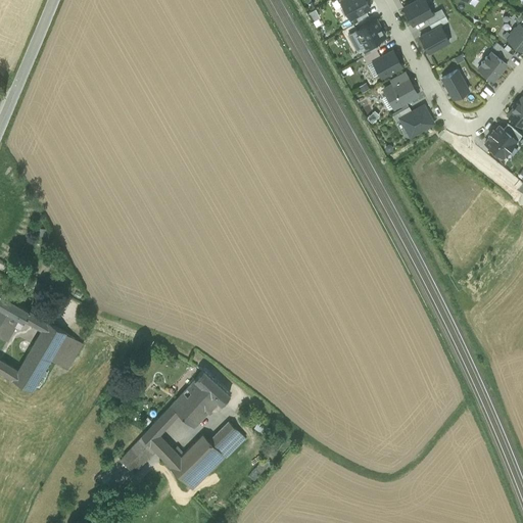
[(370,6),(365,0),(335,0),(346,19),(352,16),(365,9),(370,6)]
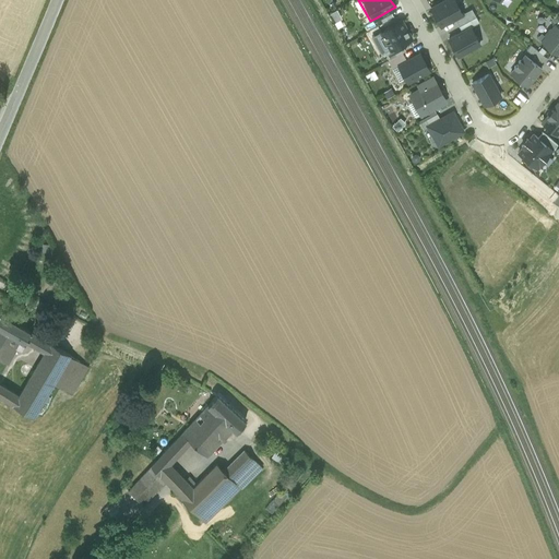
[(441,0),(429,7),(441,27),(454,20),(464,14),(463,13),(455,0),(441,0)]
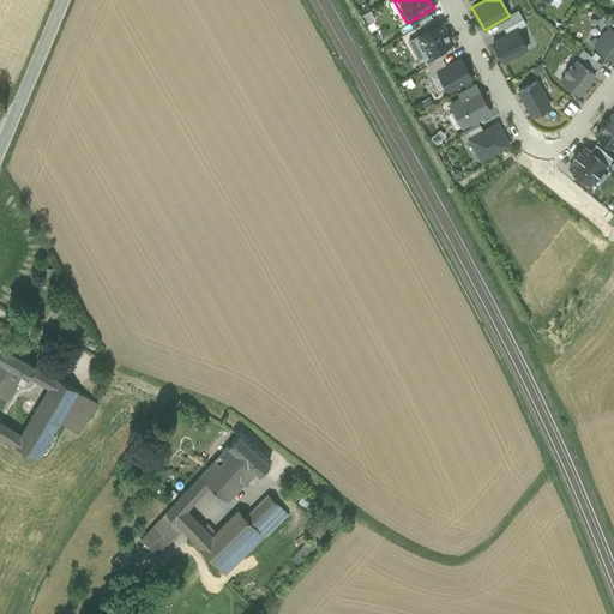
[(510,16),(499,22),(504,29),(523,18),(518,10),(509,14),(510,16)]
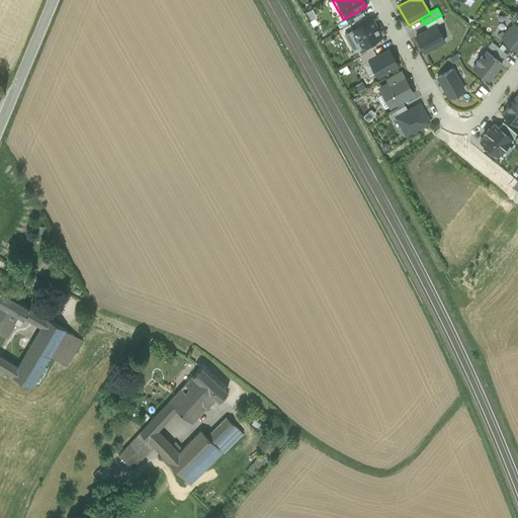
[(351,21),(364,15),(361,9),(349,16),(351,21)]
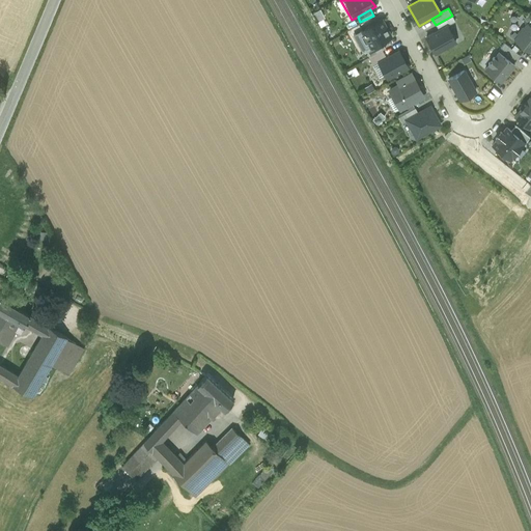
[(389,34),(379,15),(356,27),(365,47),(375,40),(389,34)]
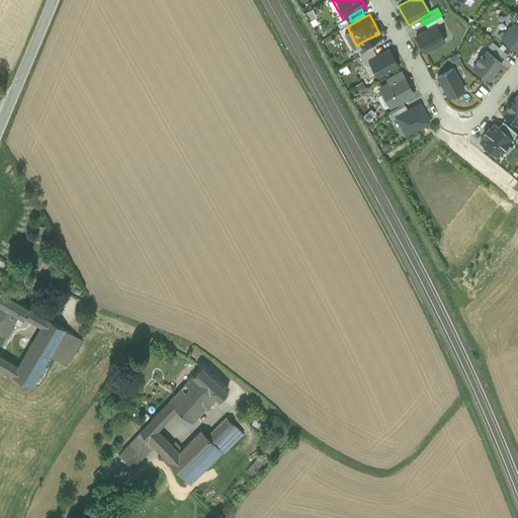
[(441,15),(425,24),(427,28),(436,23),(437,24),(444,20),(441,15)]
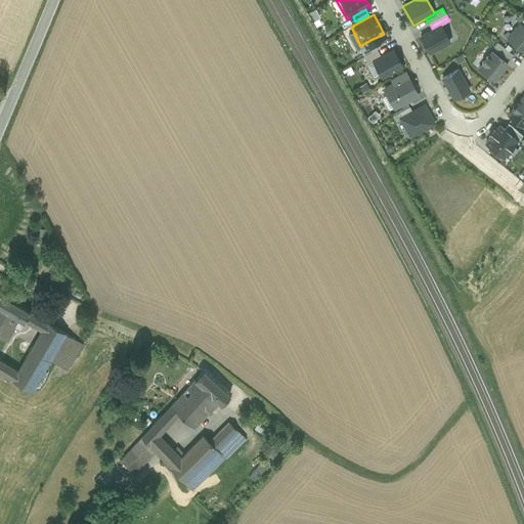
[(523,52),(523,50),(523,25),(519,22),(519,23),(506,39),(523,52)]
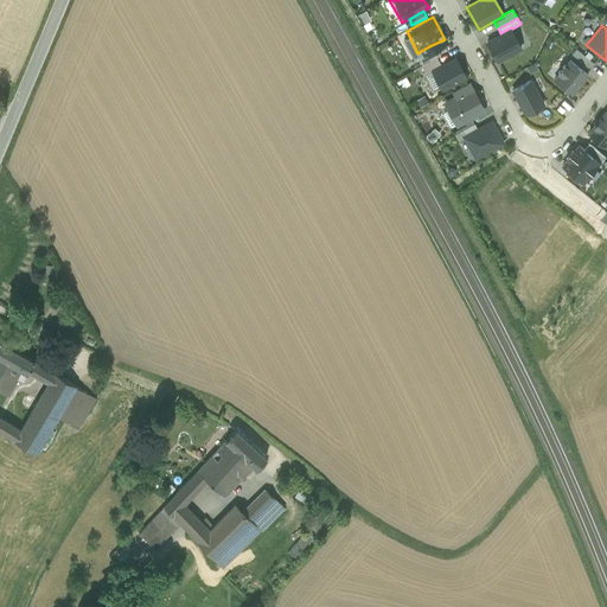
[(512,29),(511,27),(500,33),(485,42),(497,63),(523,48),(512,29)]
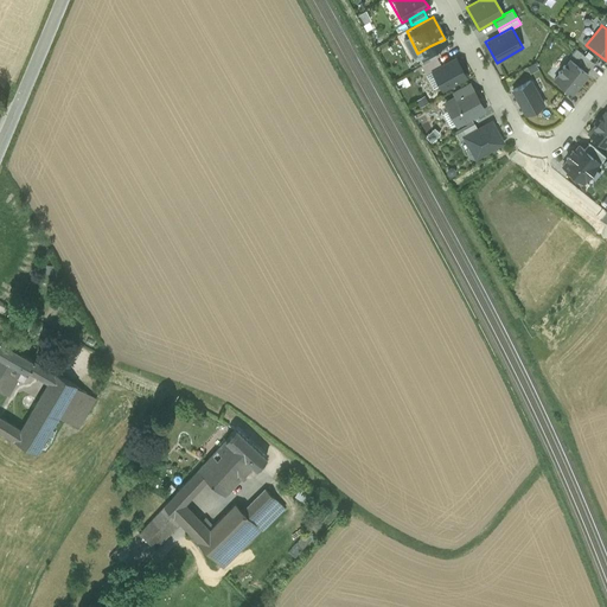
[(435,56),(429,46),(414,55),(419,64),(435,56)]
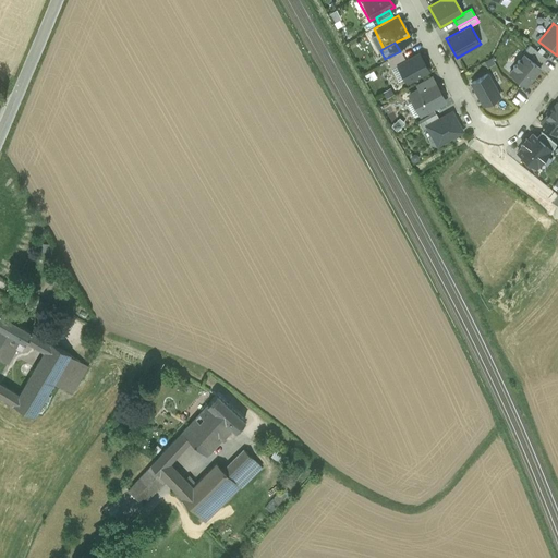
[(545,57),(530,45),(525,50),(541,62),(545,57)]
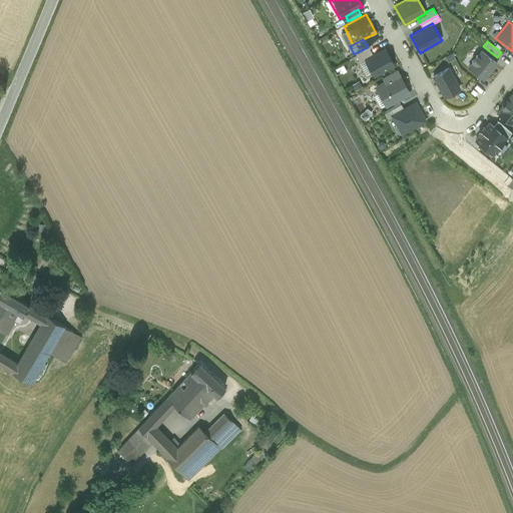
[(371,54),(368,47),(354,54),(358,61),(361,60),(371,54)]
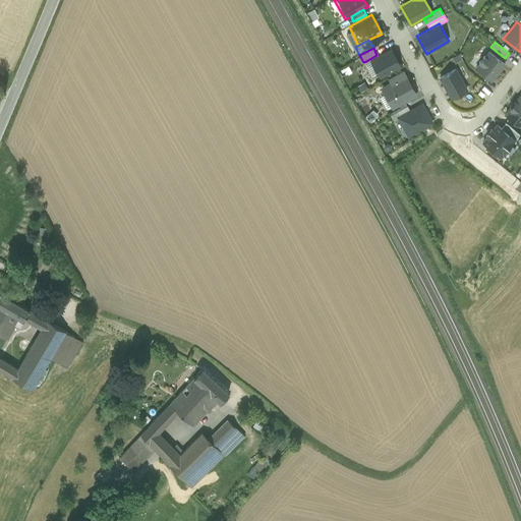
[(377,55),(366,61),(375,78),(400,65),(390,48),(377,55)]
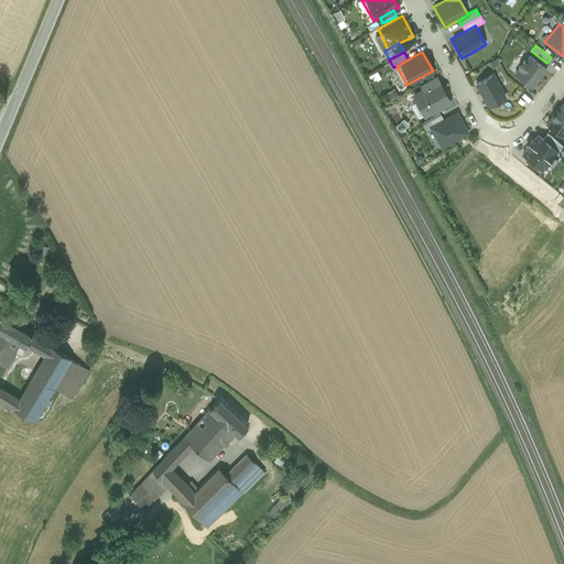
[(546,68),(529,54),(513,73),(532,87),(546,68)]
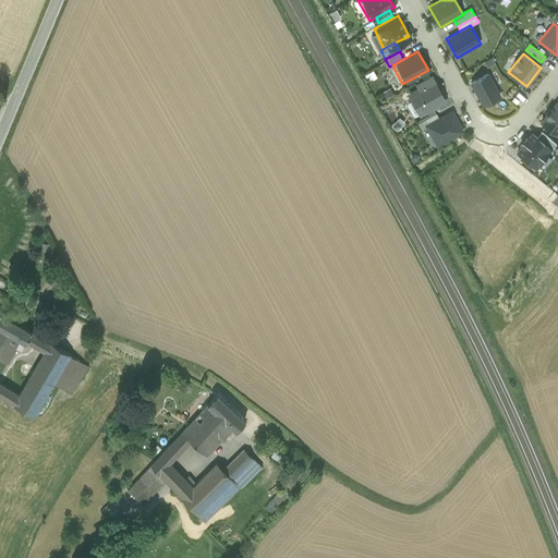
[(495,63),(492,57),(484,61),(487,68),(495,63)]
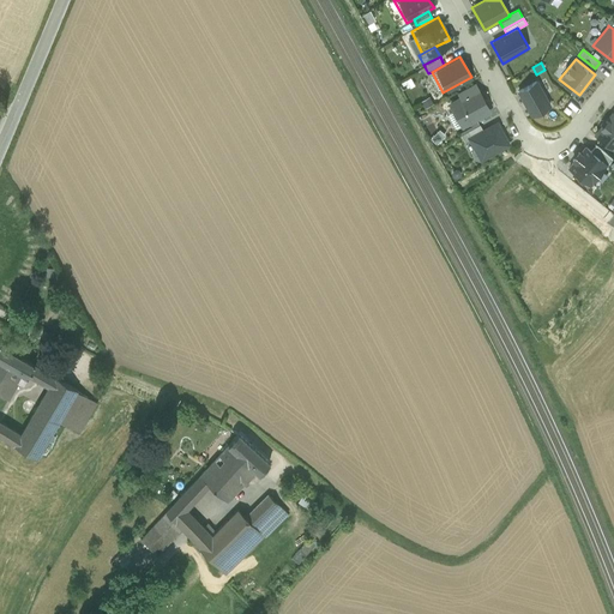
[(517,91),(530,116),(552,104),(537,79),(517,91)]
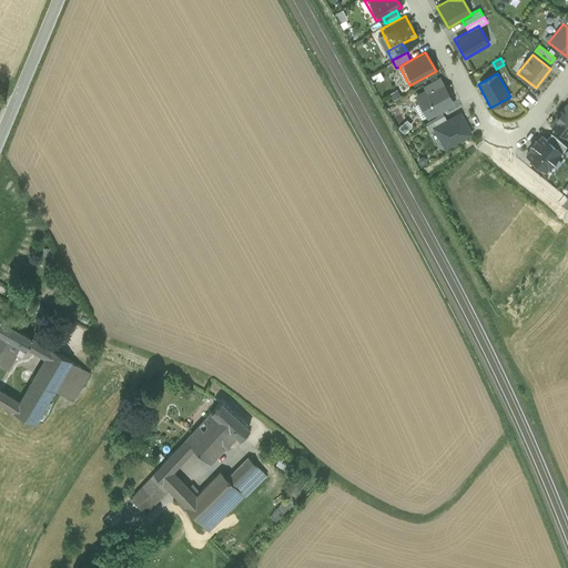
[(454,102),(438,75),(421,84),(424,90),(411,95),(424,119),(454,102)]
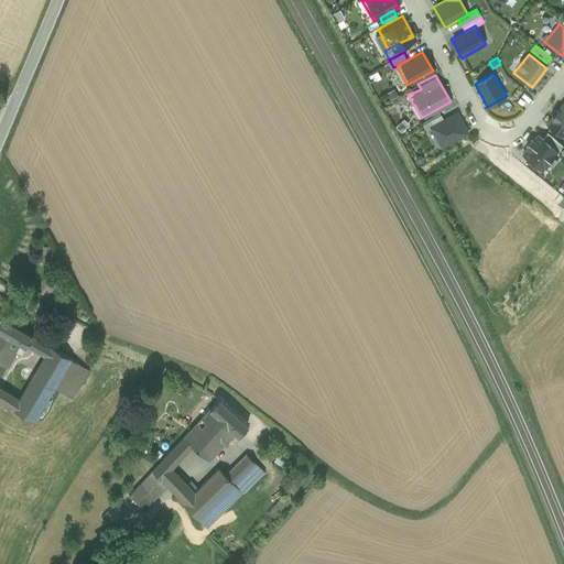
[(563,104),(560,101),(542,122),(562,139),(563,136),(563,104)]
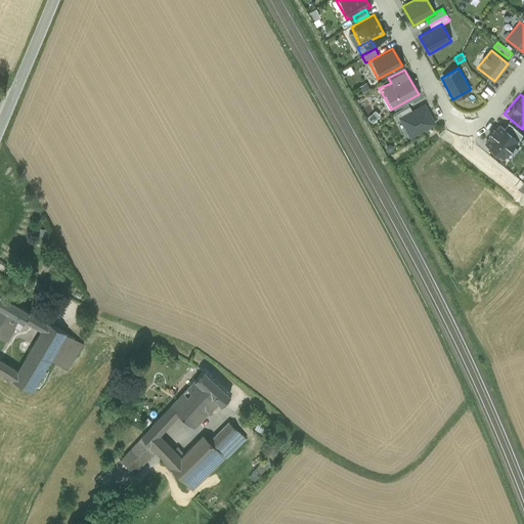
[(435,123),(423,102),(398,117),(408,137),(435,123)]
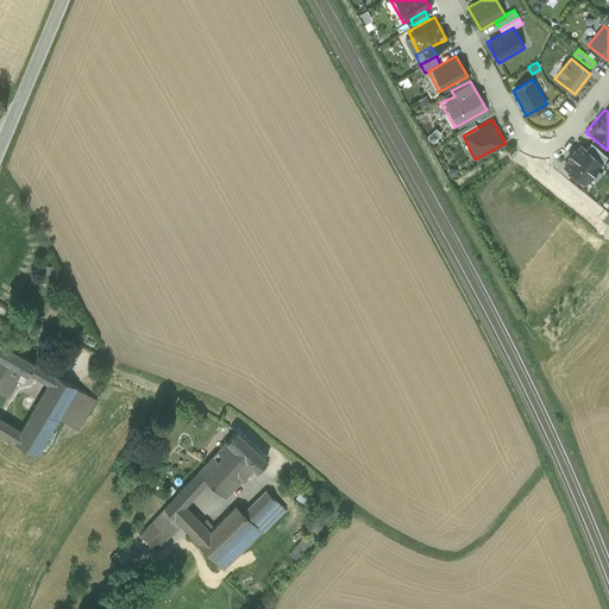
[(433,130),(427,136),(432,140),(438,136),(433,130)]
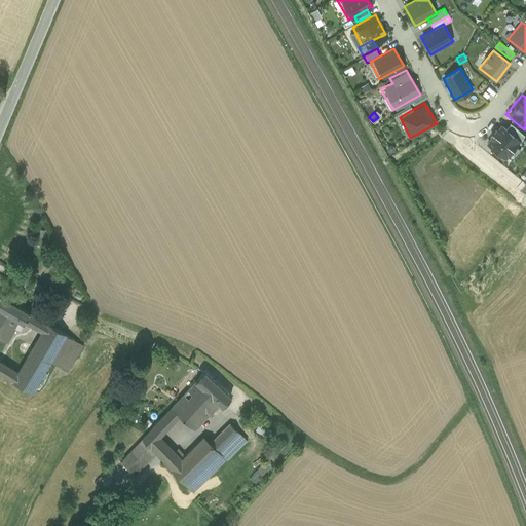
[(483,144),(505,161),(522,140),(506,127),(500,122),(495,128),(492,127),(487,133),(489,137),(483,144)]
